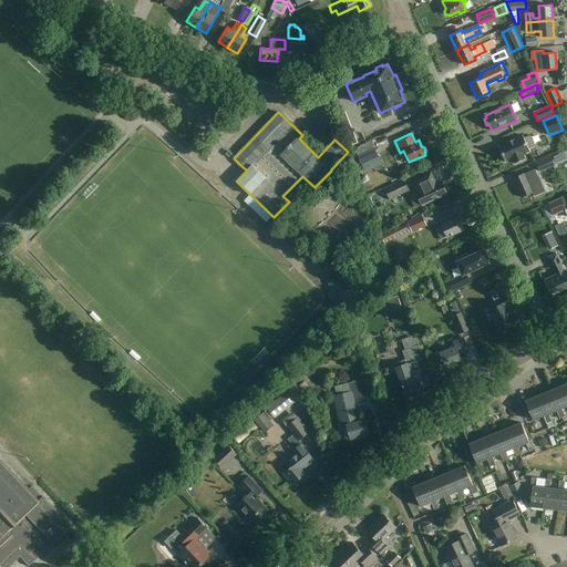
[(523,136),(498,146),(506,163),(513,160),(514,164),(525,160),(524,155),(531,152),(528,148),(535,146),(531,136),(524,138),(523,136)]
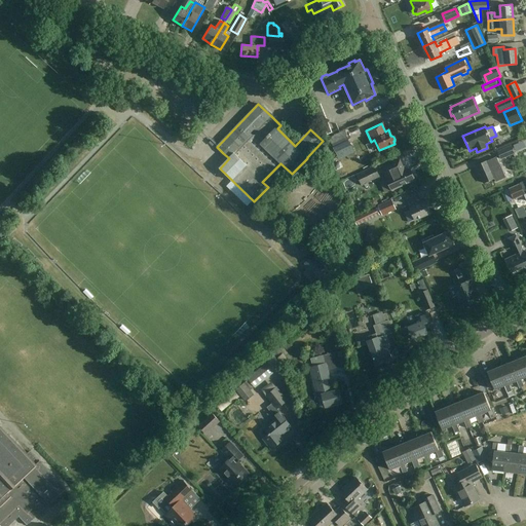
[(344,130),(329,137),(336,152),(350,146),(344,130)]
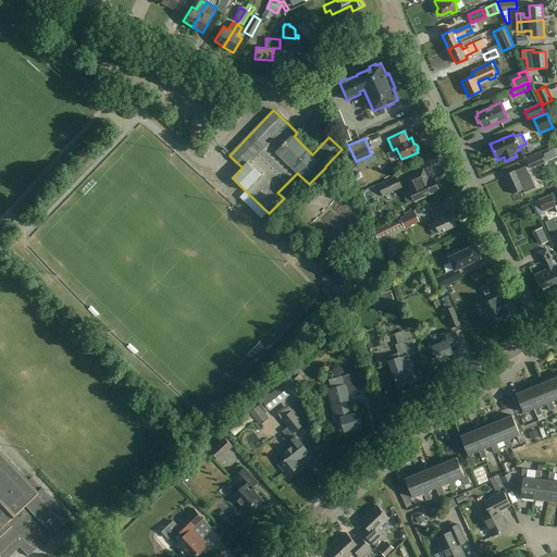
[(541,155),(527,160),(530,169),(545,163),(541,155)]
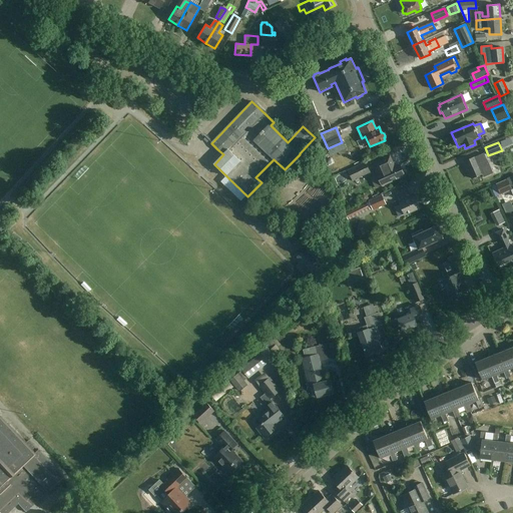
[(484,153),(464,162),(472,179),(486,172),(482,163),(488,160),(484,153)]
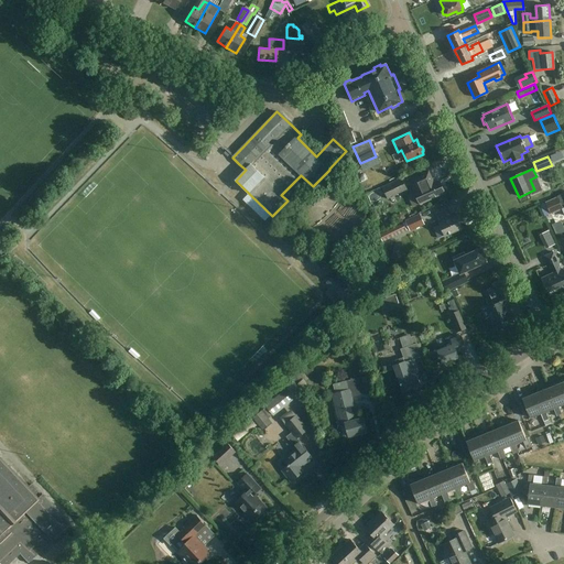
[(427,173),(420,176),(412,181),(416,190),(413,191),(414,193),(408,196),(413,207),(444,193),(438,181),(433,184),(427,173)]
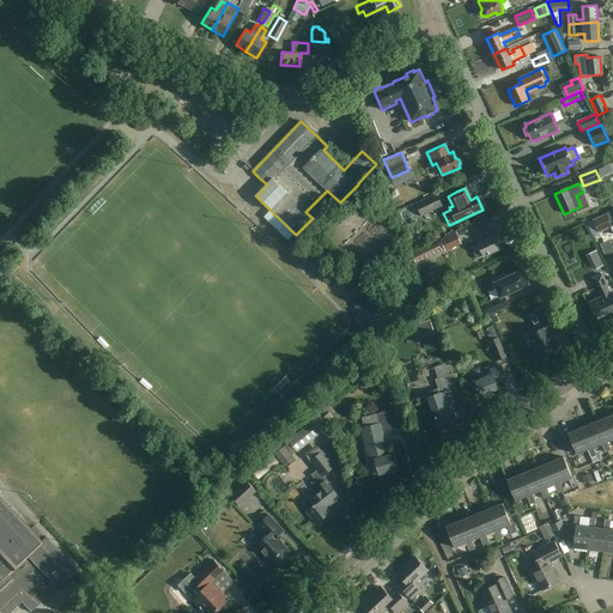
[(437,193),(416,204),(422,217),(443,206),(437,193)]
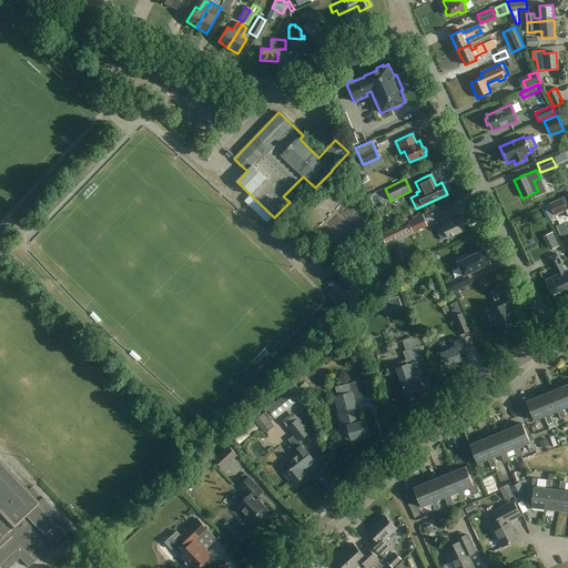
[(567,202),(565,204),(563,200),(550,205),(555,215),(567,209),(567,202)]
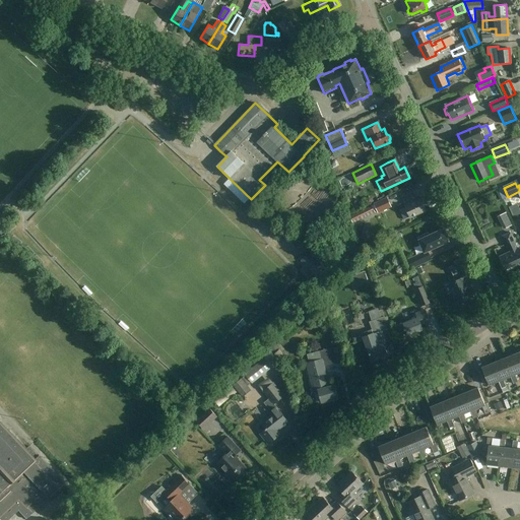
[(405,206),(405,207),(399,210),(405,220),(410,217),(425,211),(419,200),(414,202),(409,192),(401,196),(406,206),(405,206)]
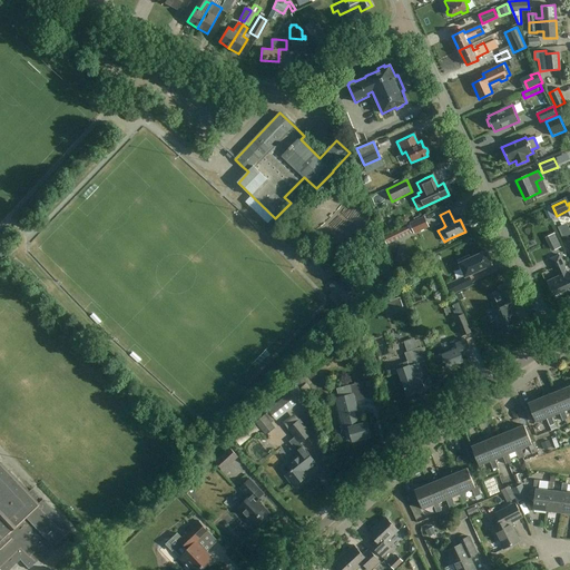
[(424,216),(409,223),(414,234),(430,227),(424,216)]
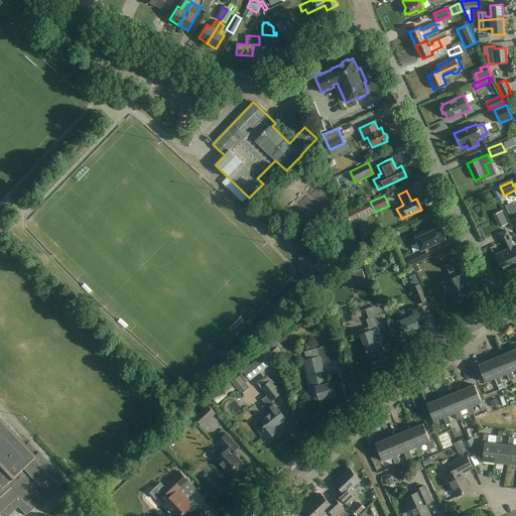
[(369,204),(347,215),(350,222),(372,211),(369,204)]
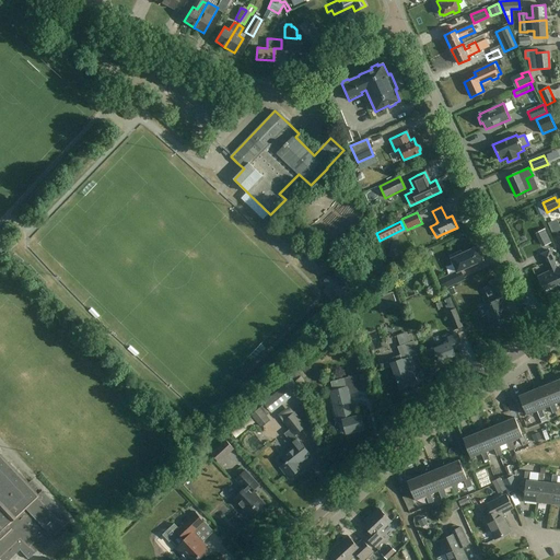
[(450,256),(453,263),(456,271),(439,279),(444,290),(465,280),(461,270),(482,260),(481,258),(483,257),(481,252),(479,253),(477,247),(462,254),(459,251),(450,256)]
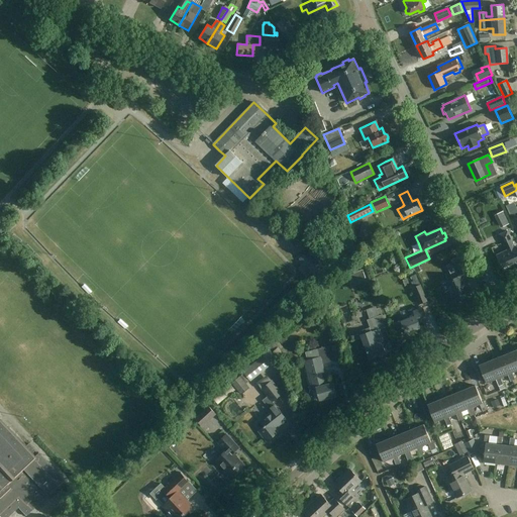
[(496,255),(503,271),(516,263),(516,249),(515,246),(514,247),(507,231),(499,235),(506,251),(496,255)]
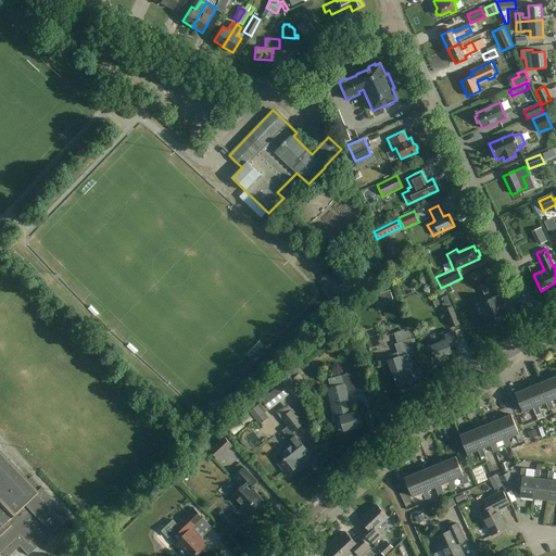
[(302,258),(314,272),(323,263),(311,250),(302,258)]
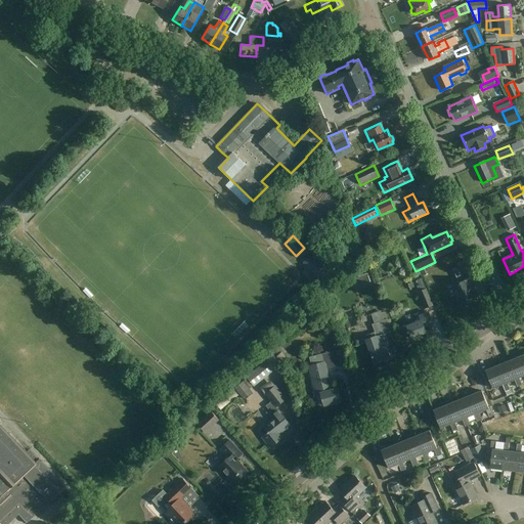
[(321,249),(316,254),(333,271),(338,266),(321,249)]
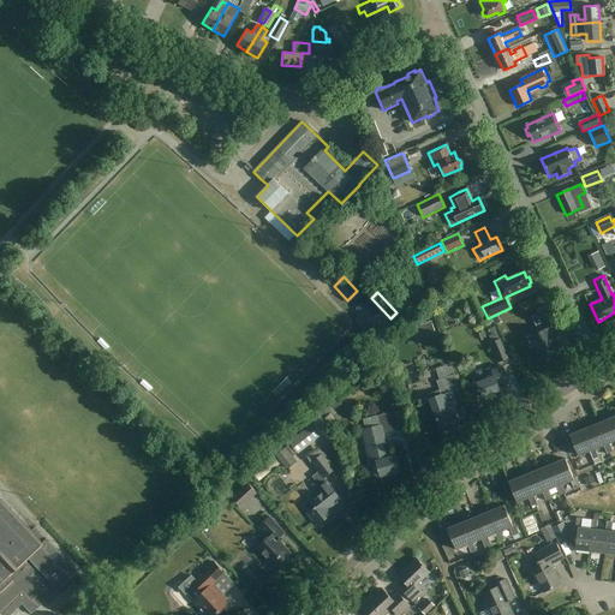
[(556,327),(547,306),(530,315),(538,333),(530,336),(541,359),(560,351),(549,330),(556,327)]
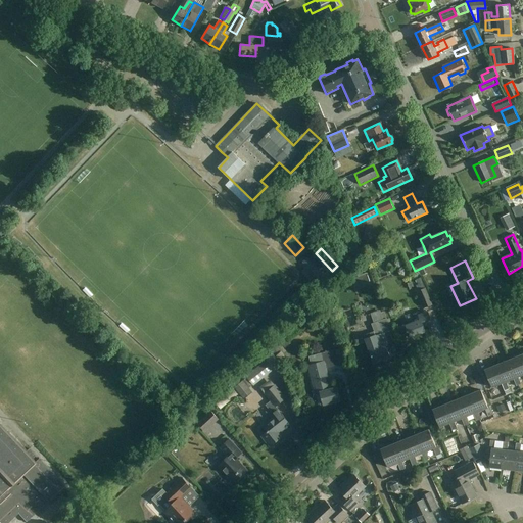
[(359,290),(374,286),(372,279),(357,282),(359,290)]
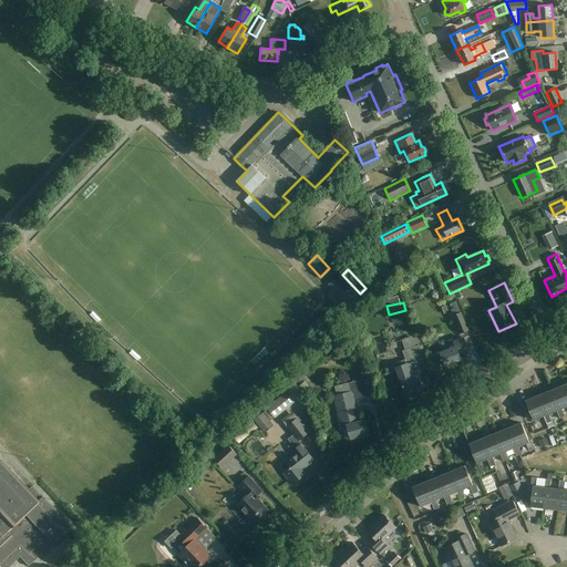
[(460,306),(451,309),(460,334),(468,331),(460,306)]
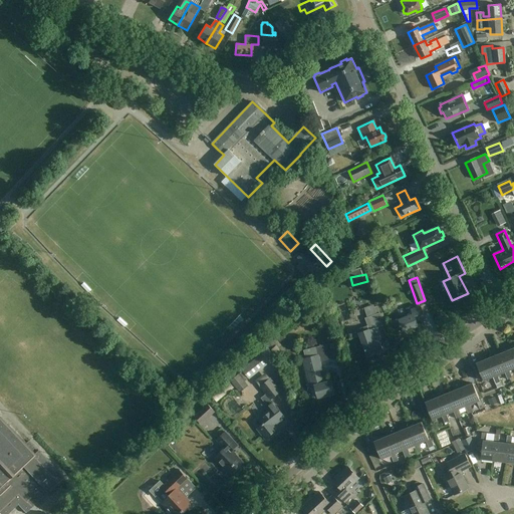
[(413,314),(399,320),(393,322),(396,328),(402,326),(404,332),(418,327),(415,319),(423,316),(420,306),(411,310),(413,314)]
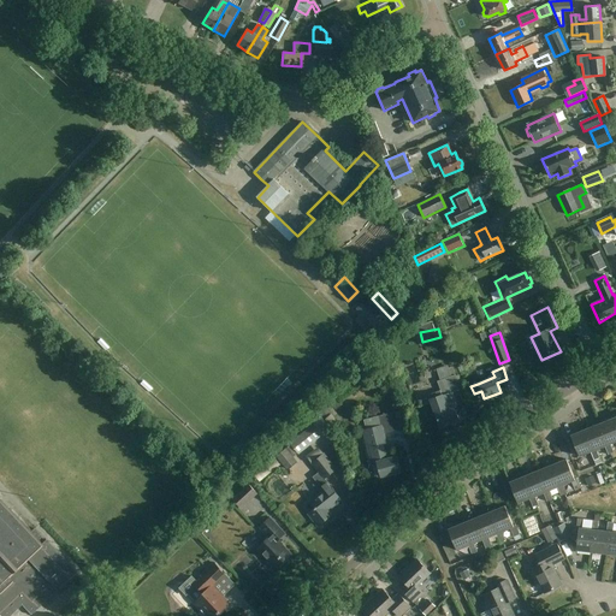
[(438,381),(442,395),(430,400),(434,414),(436,414),(440,427),(458,420),(455,408),(457,407),(452,394),(460,391),(455,375),(438,381)]
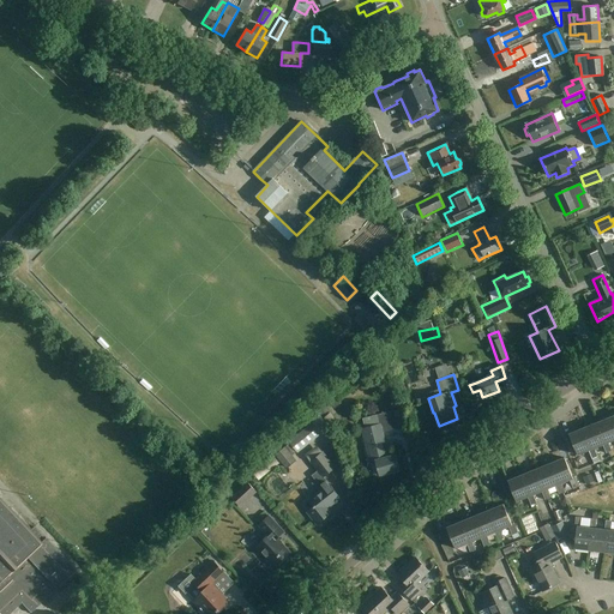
[(393,411),(377,416),(363,420),(366,429),(363,431),(372,463),(377,462),(380,475),(399,470),(395,456),(389,458),(381,431),(397,426),(393,411)]
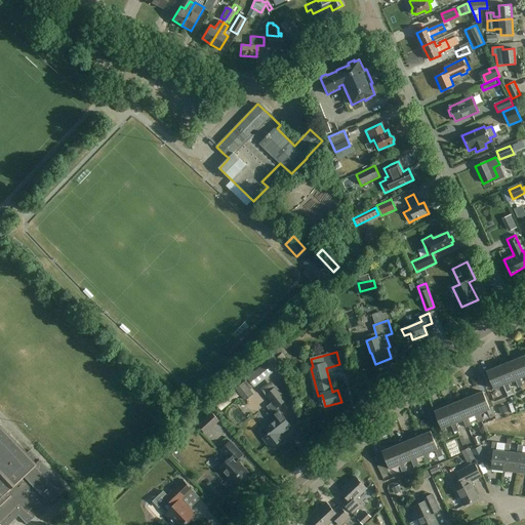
[(524,361),(523,357),(511,362),(518,379),(520,378),(524,376),(524,361)]
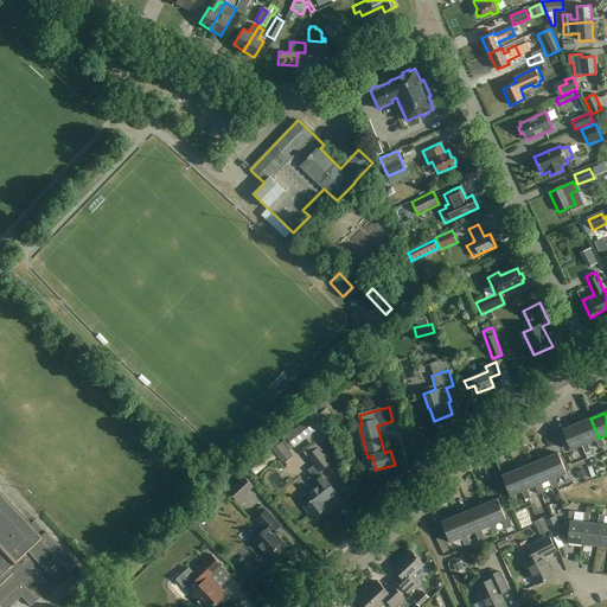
[(294,447),(318,429),(308,419),(286,436),(294,447)]
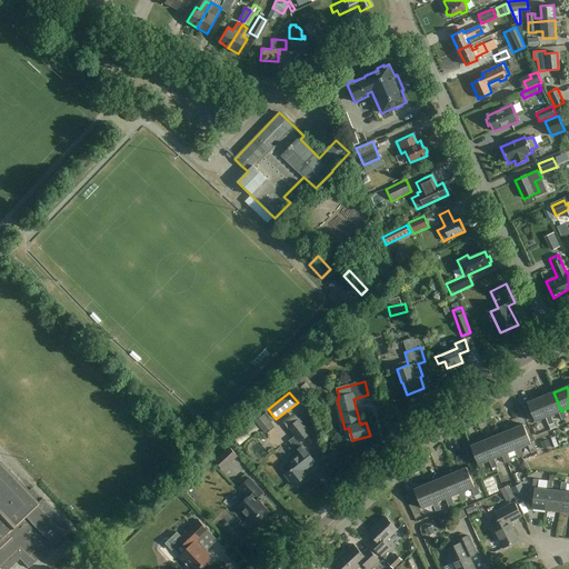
[(553,392),(541,397),(549,417),(550,416),(559,412),(562,420),(567,418),(563,410),(561,411),(553,392)]
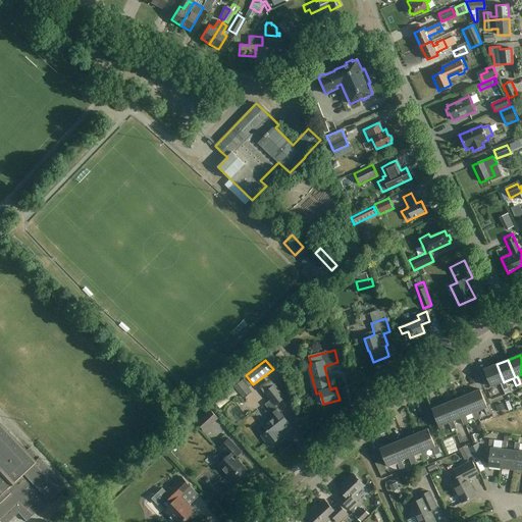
[(504,382),(497,364),(484,369),(491,386),(501,383),(506,395),(510,393),(505,381),(504,382)]
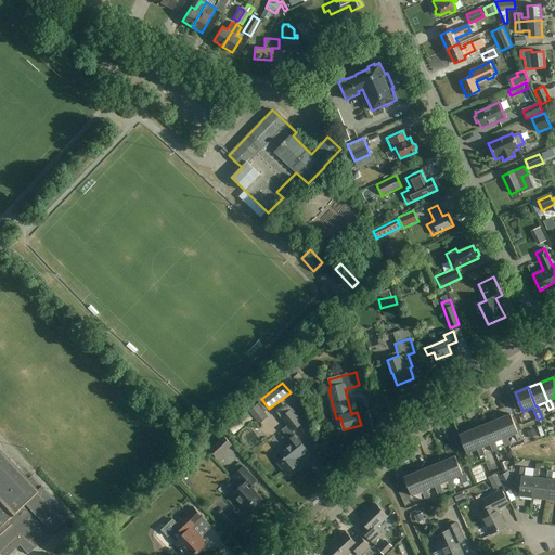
[(304,423),(292,408),(280,417),(292,433),(304,423)]
